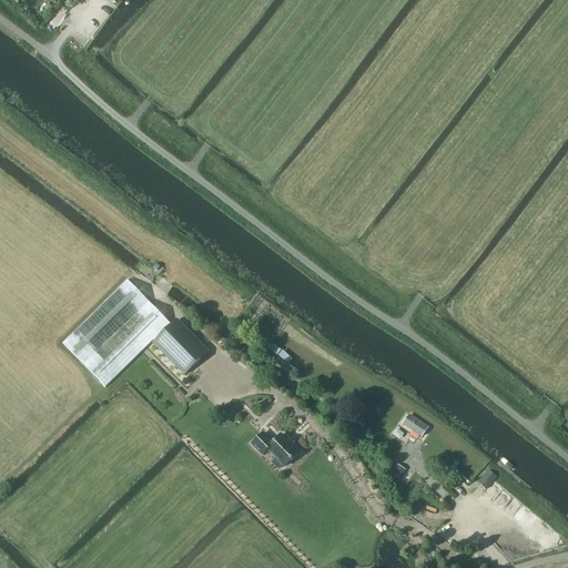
[(105,387),(171,324),(129,281),(63,344),(105,387)]
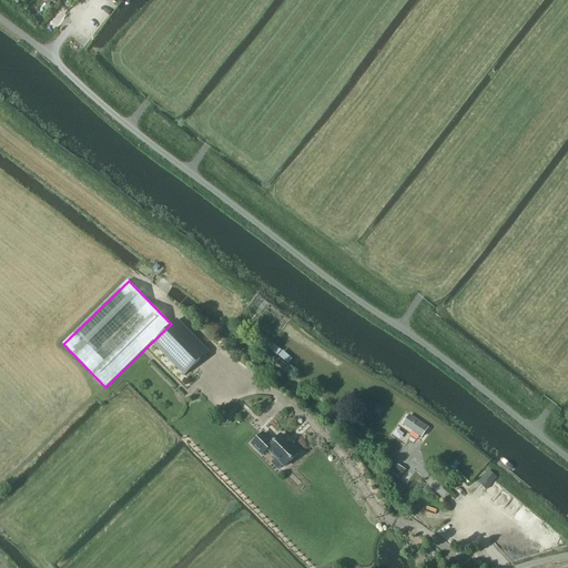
[(185,375),(209,352),(178,320),(153,343),(185,375)]
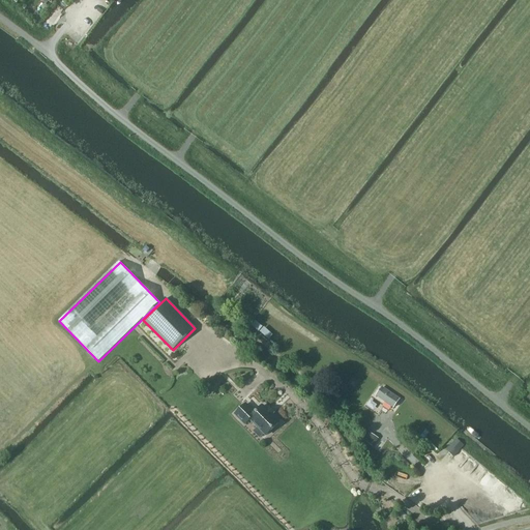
[(393,407),(398,401),(400,399),(383,387),(377,395),(393,407)]
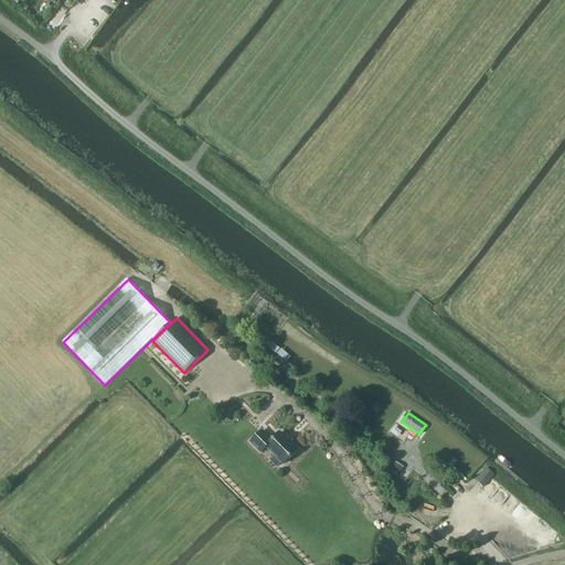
[(281,464),(284,465),(298,451),(280,433),(272,441),(263,432),(251,443),(262,454),(266,449),(274,457),(270,460),(277,468),(281,464)]
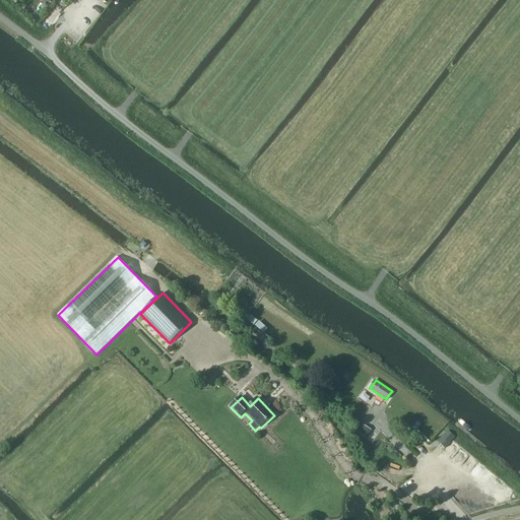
[(371,432),(364,427),(360,433),(367,438),(371,432)]
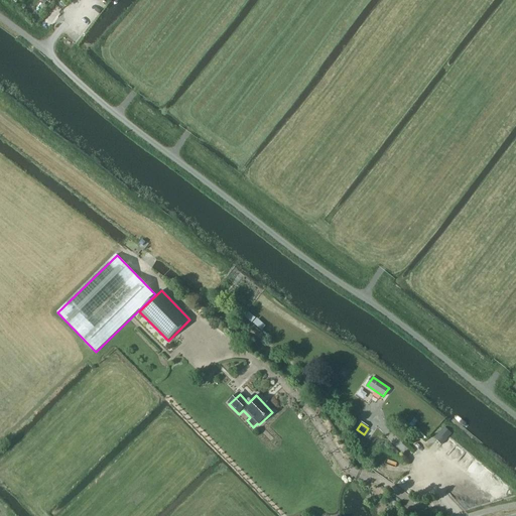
[(441,445),(452,433),(444,427),(434,439),(441,445)]
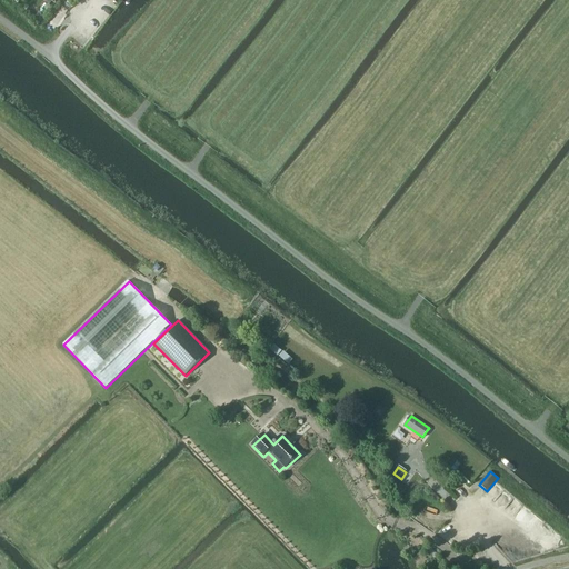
All buildings are outlined.
